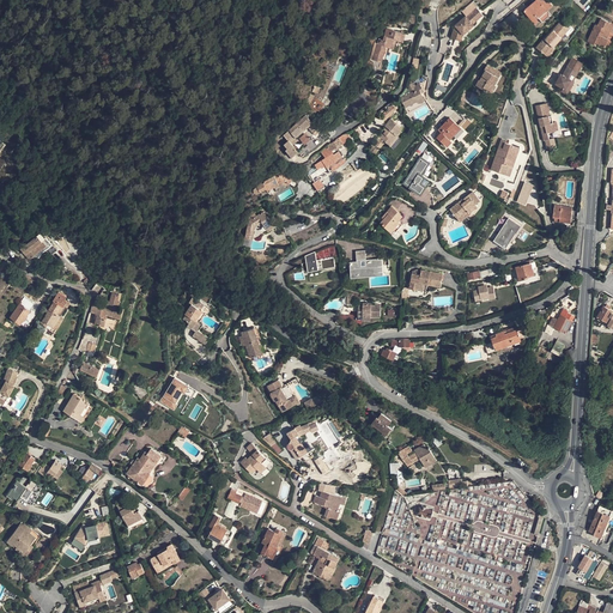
[(552,5),(547,0),(536,0),(525,11),(535,24),(540,19),(539,17),(552,5)]
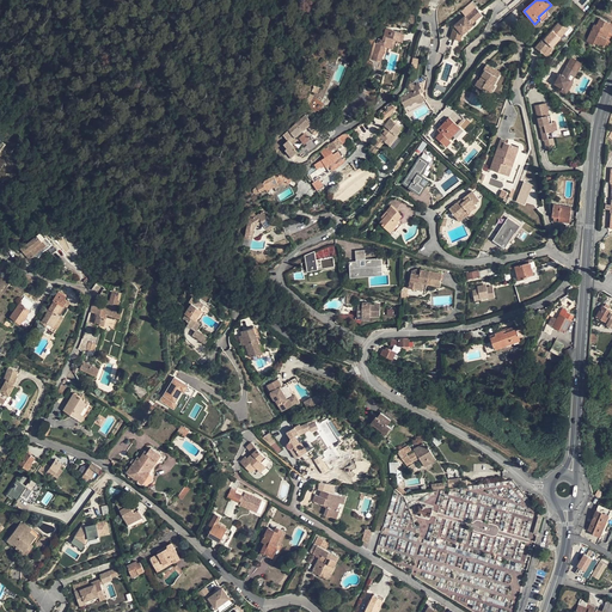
[(472,24),(482,14),(477,8),(466,17),(465,16),(454,25),(452,34),(458,36),(459,31),(464,28),(466,30),(473,25),(472,24)]
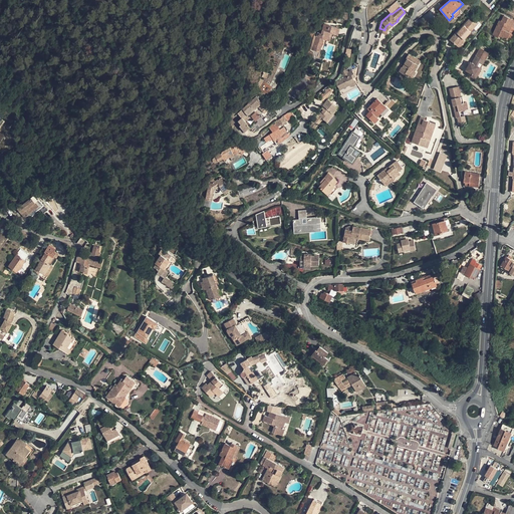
[(512,19),(504,15),(502,21),(499,20),(493,34),(499,37),(500,36),(507,39),(510,32),(507,31),(512,19)]
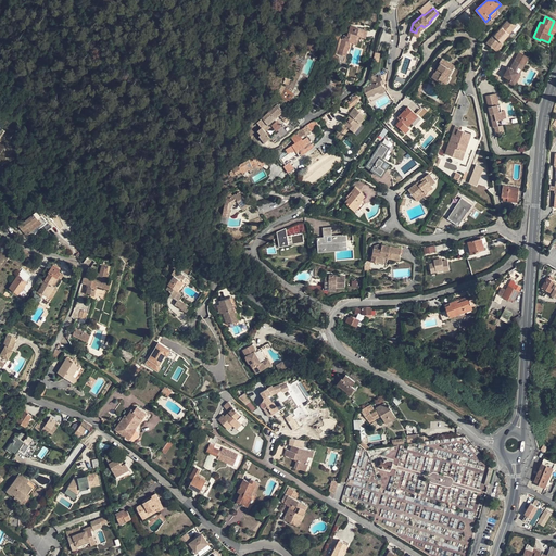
[(518,24),(510,17),(495,35),(494,35),(487,43),(492,48),(496,51),(503,43),(502,42),(509,34),(518,24)]
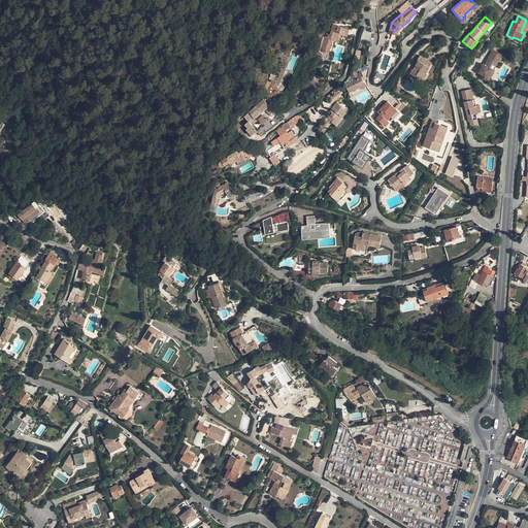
[(322,52),(328,54),(332,40),(338,42),(340,34),(343,35),(345,28),(332,25),(330,35),(326,34),(322,52)]
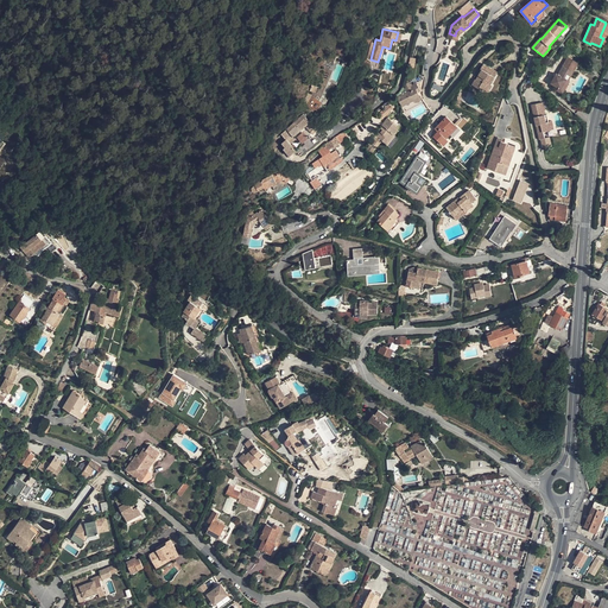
[(578,63),(568,57),(563,65),(574,71),(578,63)]
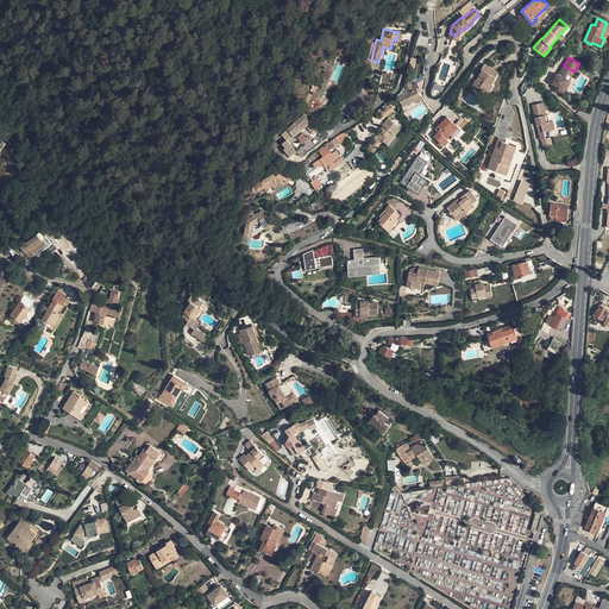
[(476,80),(472,86),(483,90),(484,89),(489,92),(493,86),(491,85),(498,71),(484,64),(481,69),(483,69),(479,75),(477,80),(476,80)]
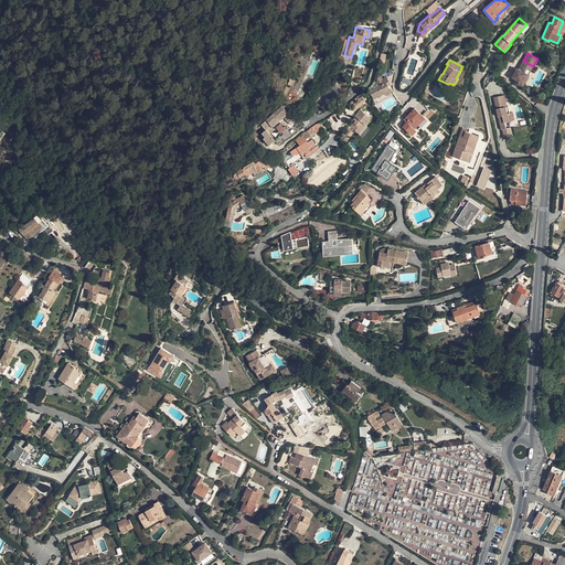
[(531,71),(533,66),(523,61),(519,70),(516,68),(512,77),(519,81),(521,83),(526,74),(525,73),(526,68),(531,71)]
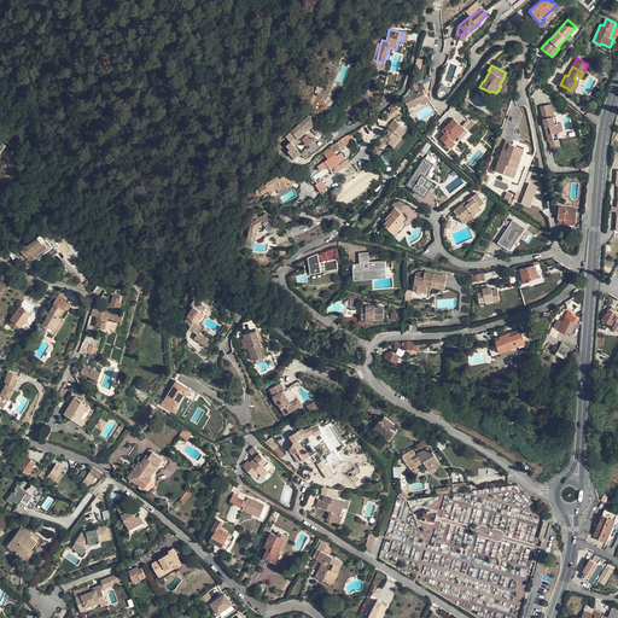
[(417,86),(415,83),(410,86),(415,93),(403,99),(408,108),(427,98),(425,94),(429,93),(424,86),(419,88),(418,88),(417,86)]
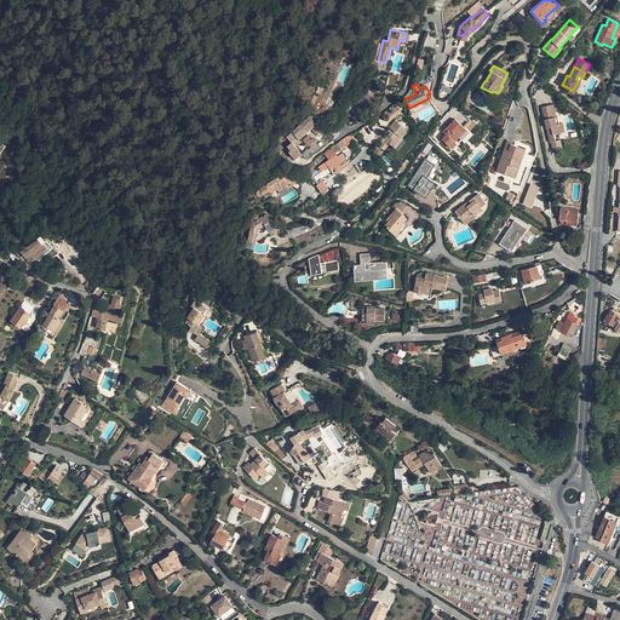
[(547,105),(541,107),(549,137),(554,136),(554,135),(562,132),(560,124),(557,125),(555,118),(556,118),(554,108),(547,109),(547,105)]
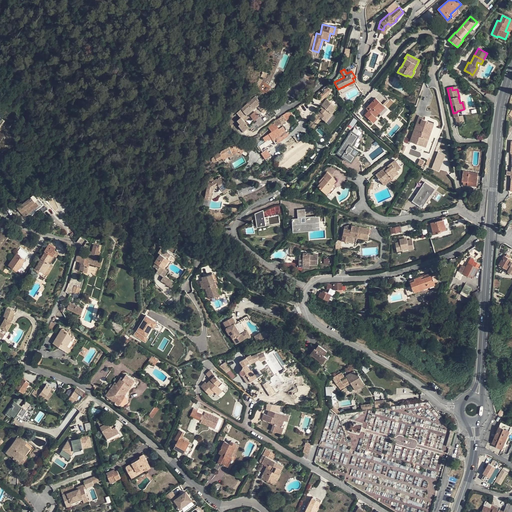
[(331,91),(328,88),(318,97),(321,101),(331,91)]
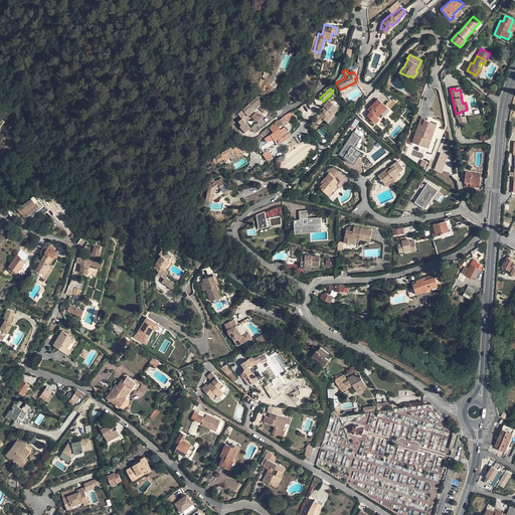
[(248,129),(250,128),(243,120),(259,107),(266,114),(269,111),(258,97),(238,114),(241,119),(238,122),(241,125),(240,126),(245,132),(248,129)]
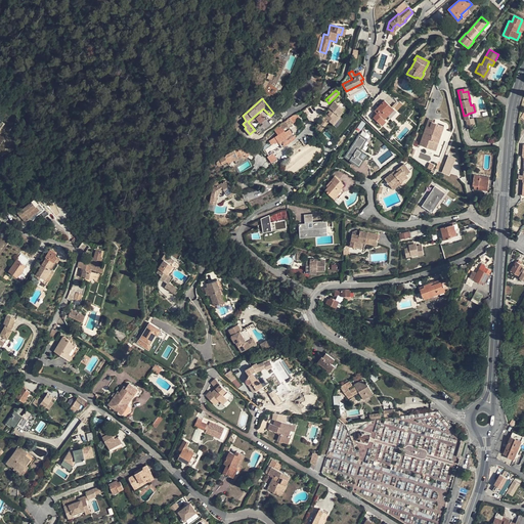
[(385,114),(392,106),(385,100),(382,103),(380,105),(375,111),(378,114),(374,118),(382,125),(386,121),(384,118),(386,115),(385,114)]
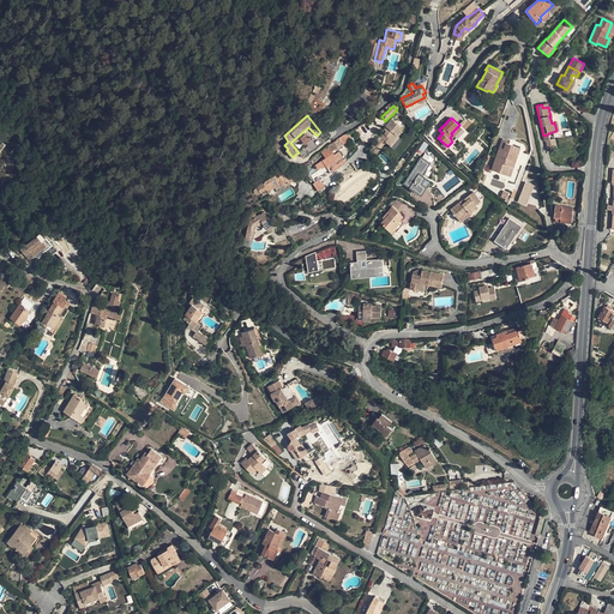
[(404,128),(392,119),(386,126),(389,128),(386,132),(381,138),(386,143),(391,146),(399,137),(398,137),(404,128)]
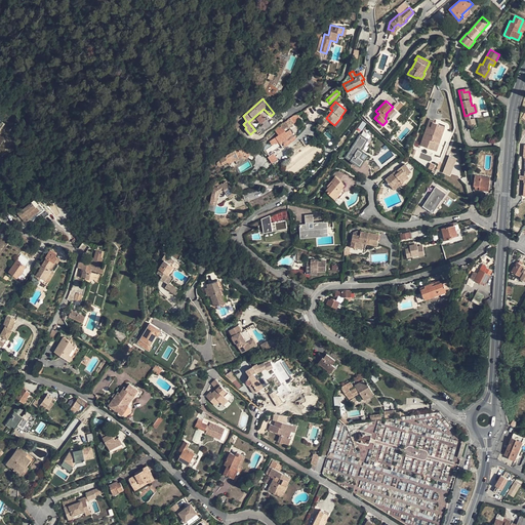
[(395,109),(393,107),(386,114),(387,115),(389,116),(395,109)]
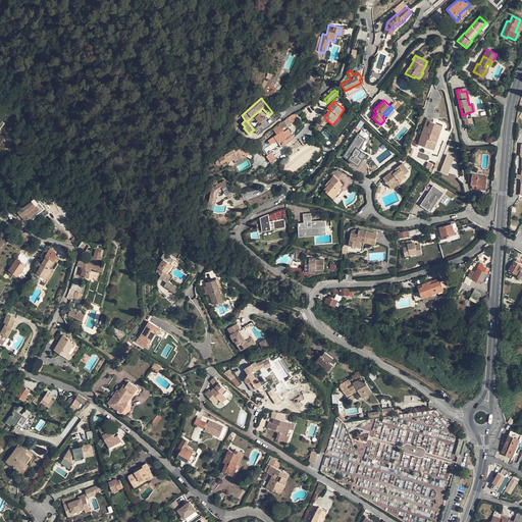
[(277,141),(279,144),(293,136),(288,127),(290,126),(291,125),(290,124),(299,118),(296,113),(281,122),(276,126),(272,129),(274,133),(278,129),(278,131),(281,127),(282,131),(268,141),(270,144),(272,143),(273,143),(277,141)]
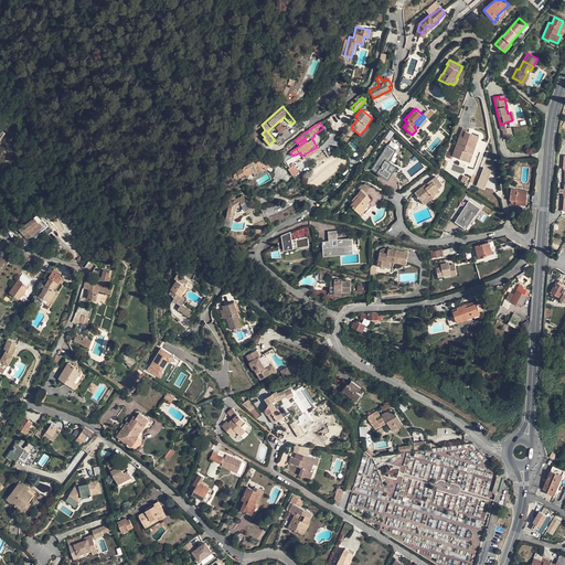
[(370,128),(368,126),(360,135),(362,137),(370,128)]
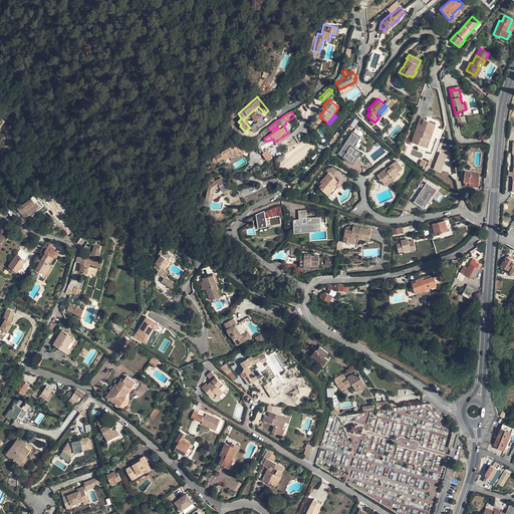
[(323,119),(319,115),(314,121),(318,125),(323,119)]
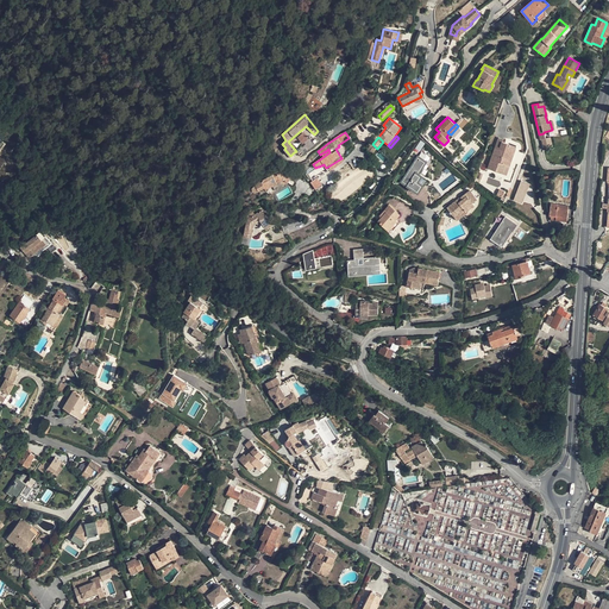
[(516,146),(502,142),(500,148),(496,146),(488,168),(502,174),(506,164),(509,165),(516,146)]
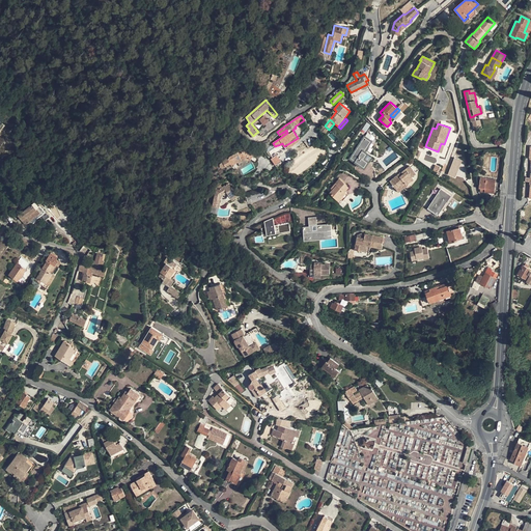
[(351,159),(364,167),(367,162),(363,159),(366,154),(363,152),(370,141),(364,138),(351,159)]
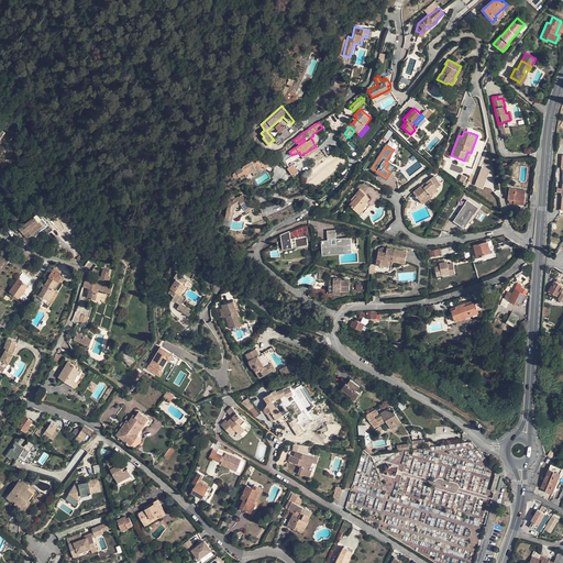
[(256,158),(255,158),(251,161),(252,162),(235,170),(236,173),(233,174),(233,175),(233,176),(233,177),(234,177),(234,178),(235,178),(239,176),(239,177),(244,174),(245,176),(252,172),(254,176),(261,173),(263,172),(267,169),(271,172),(278,164),(274,161),(268,158),(266,159),(263,157),(260,162),(258,161),(258,159),(257,158),(256,158)]
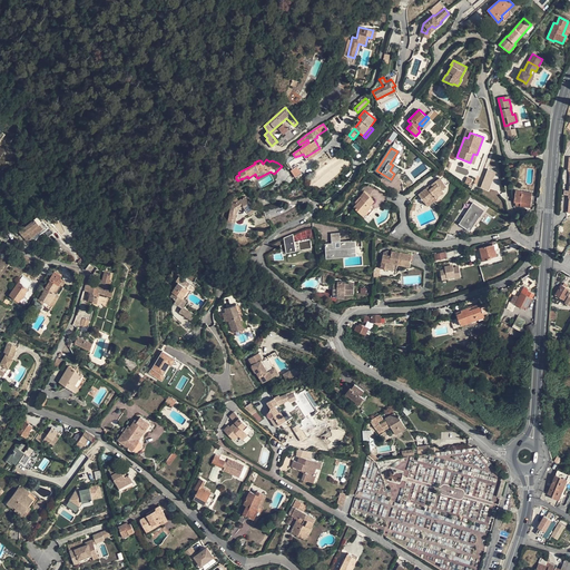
[(301,173),(296,166),(291,172),(295,177),(301,173)]
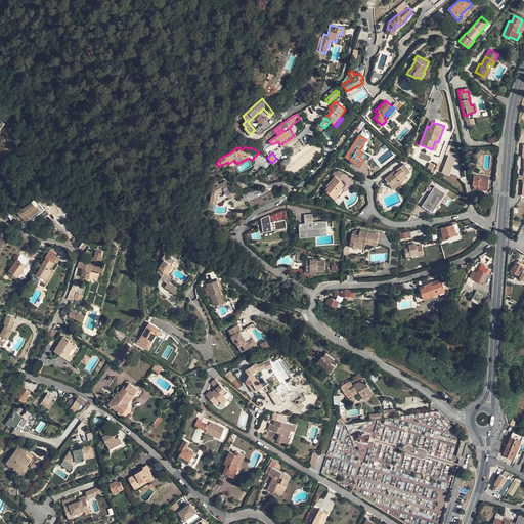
[(448,175),(454,159),(447,156),(441,173),(448,175)]
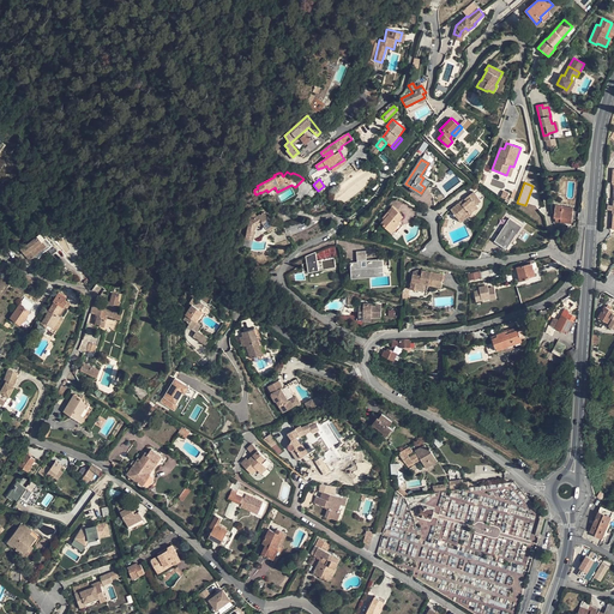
[(462,202),(451,210),(458,220),(468,211),(469,214),(479,206),(477,204),(481,202),(474,191),(464,199),(467,200),(463,204),(462,202)]
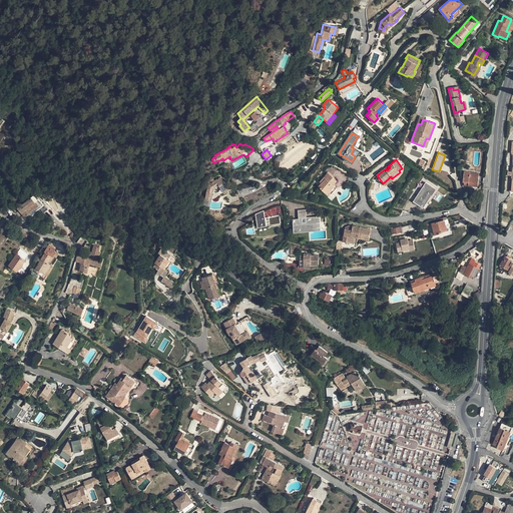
[(470,171),(464,171),(463,181),(464,182),(464,184),(478,186),(479,176),(469,174),(470,171)]
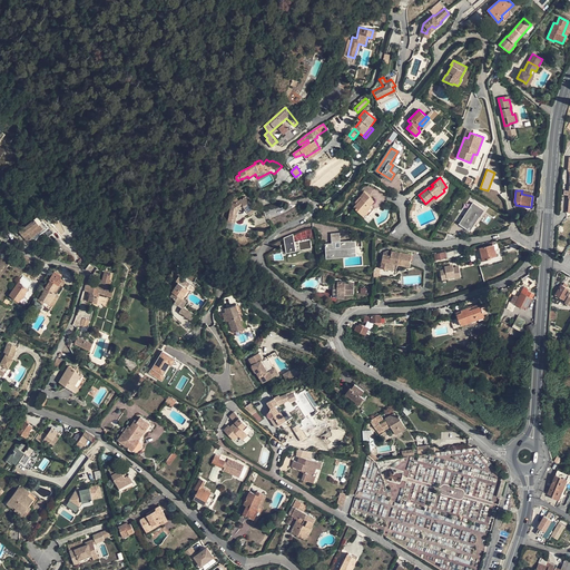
[(370,206),(374,200),(364,192),(353,204),(355,206),(354,207),(364,216),(371,207),(370,206)]
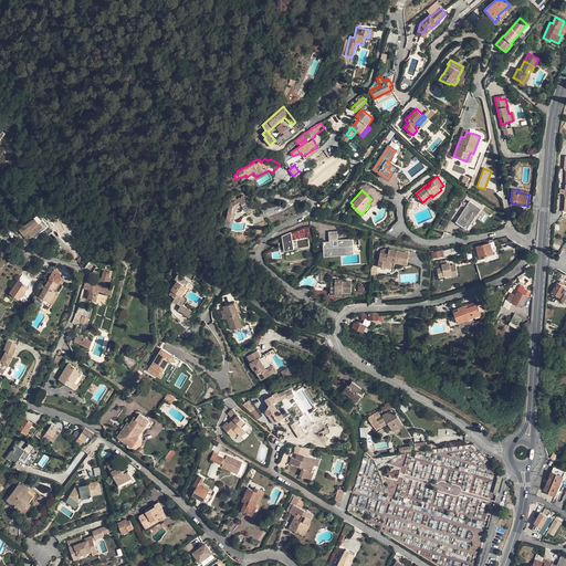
[(432,197),(431,195),(422,202),(425,205),(433,197),(432,197)]
